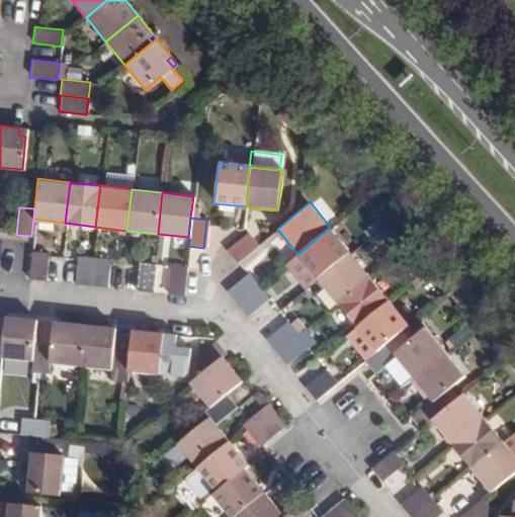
[(349,251),(330,227),(297,254),(317,277),(349,251)]
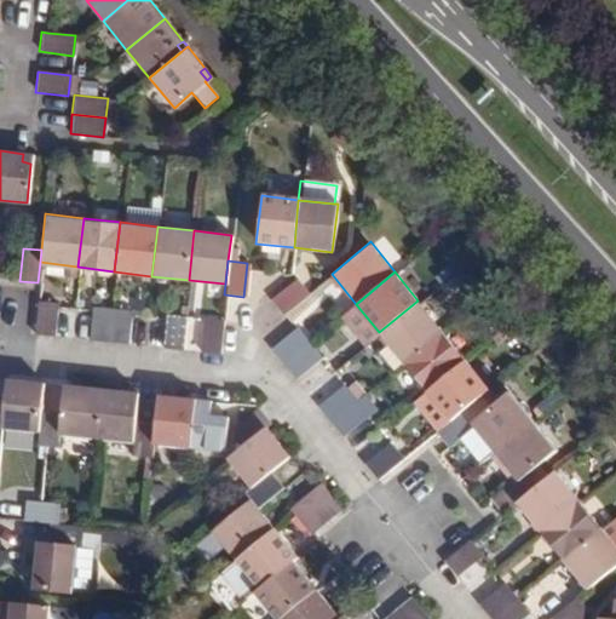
[(283,314),(308,292),(297,279),(271,299),(283,314)]
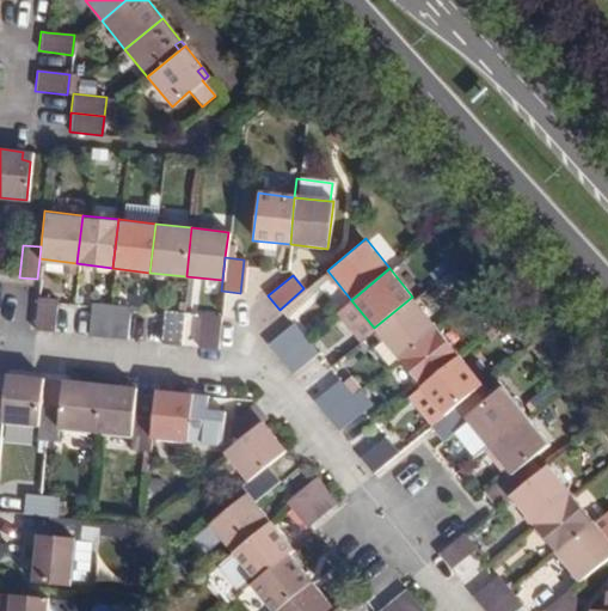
[(55,298),(36,295),(32,328),(51,330),(55,298)]
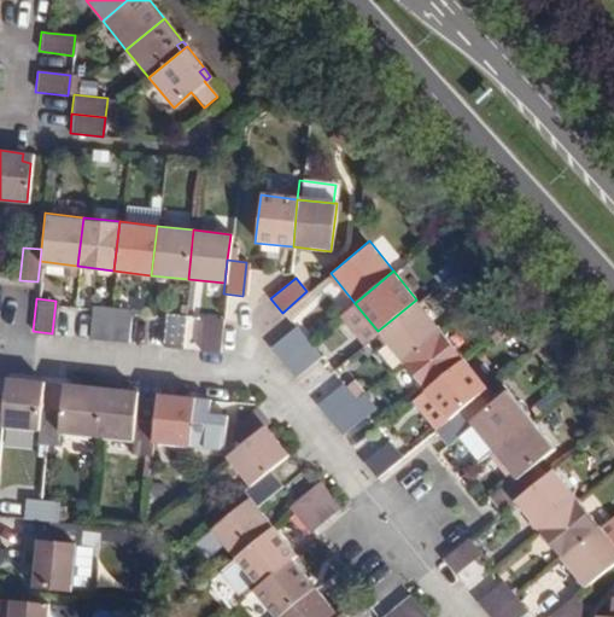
[(378,331),(402,361),(440,330),(416,300),(378,331)]
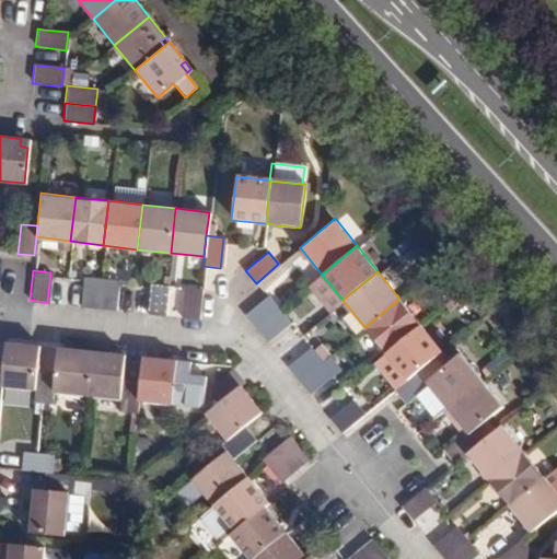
[(78,305),(96,307),(100,278),(81,276),(78,305)]
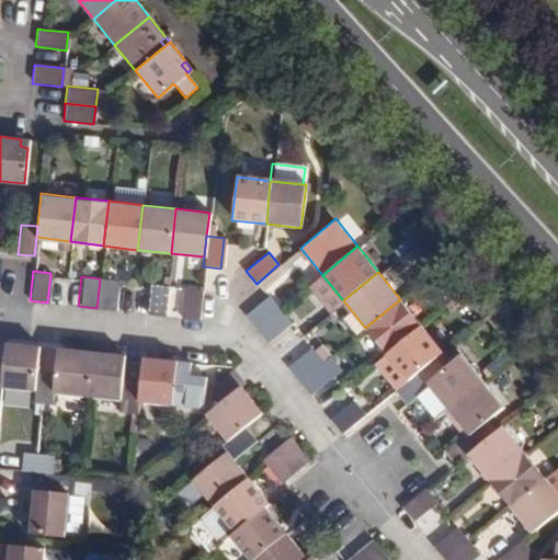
[(100,278),(97,308),(113,309),(116,280),(100,278)]
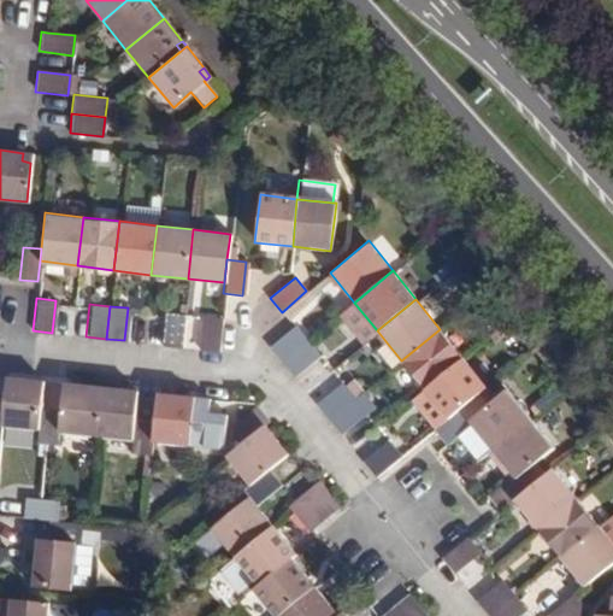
[(181,346),(184,315),(164,312),(161,345),(181,346)]
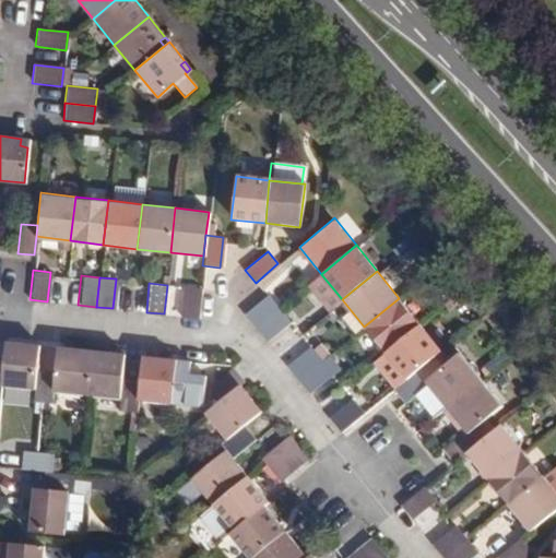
[(198,318),(200,288),(181,286),(178,316),(198,318)]
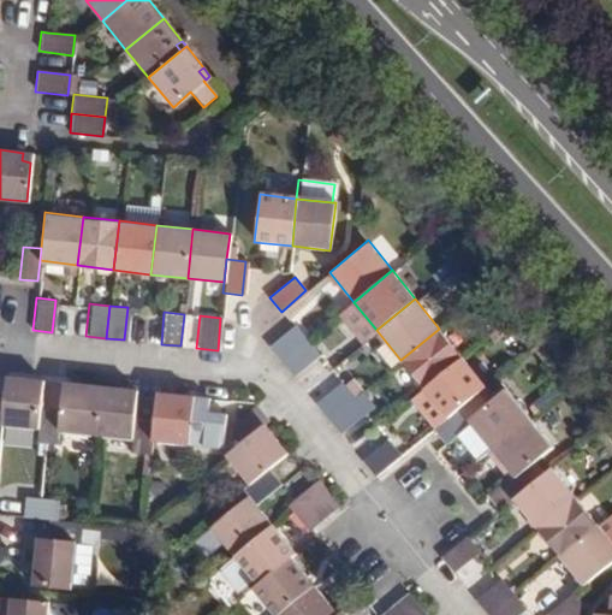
[(267,346),(280,361),(303,342),(290,327),(267,346)]
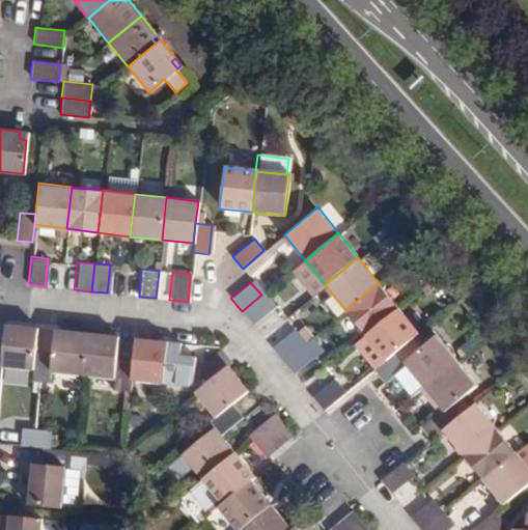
[(379,283),(345,310),(364,334),(397,307),(379,283)]
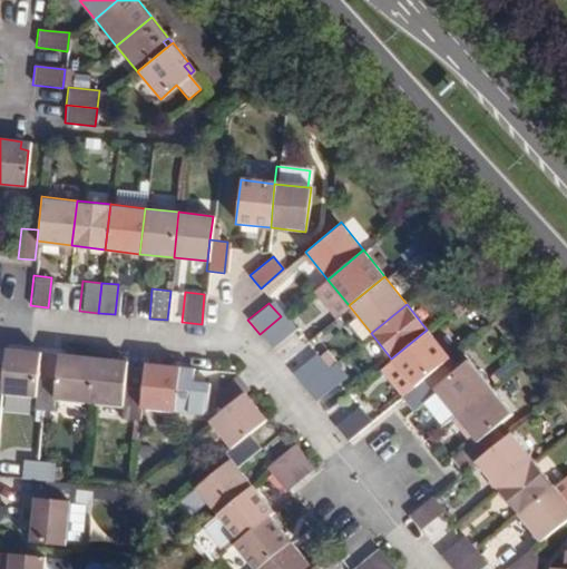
[(281,316),(260,334),(271,347),(292,331),(281,316)]
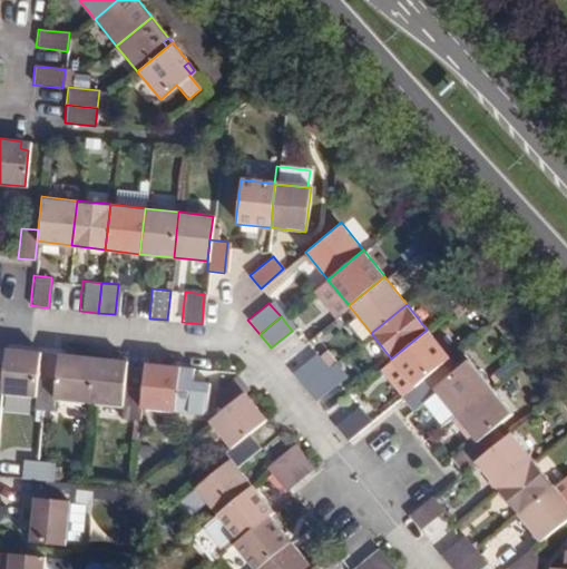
[(413,385),(422,379),(449,356),(427,330),(391,359),(413,385)]
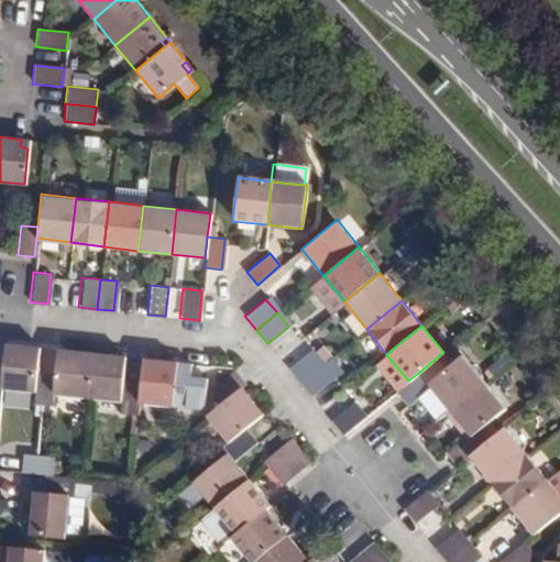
[(33,392),(35,374),(39,348),(3,343),(0,387),(33,392)]
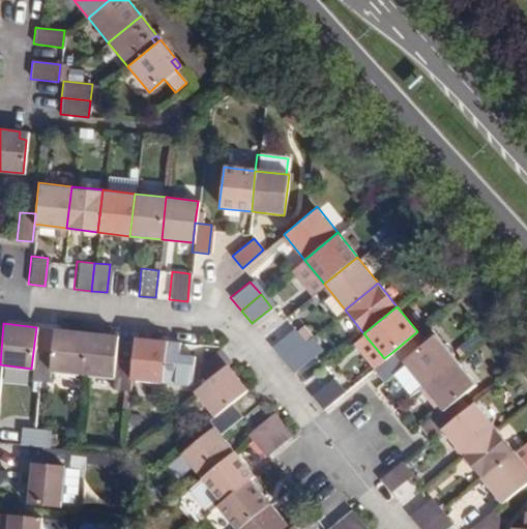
[(270,347),(281,360),(302,343),(291,329),(270,347)]
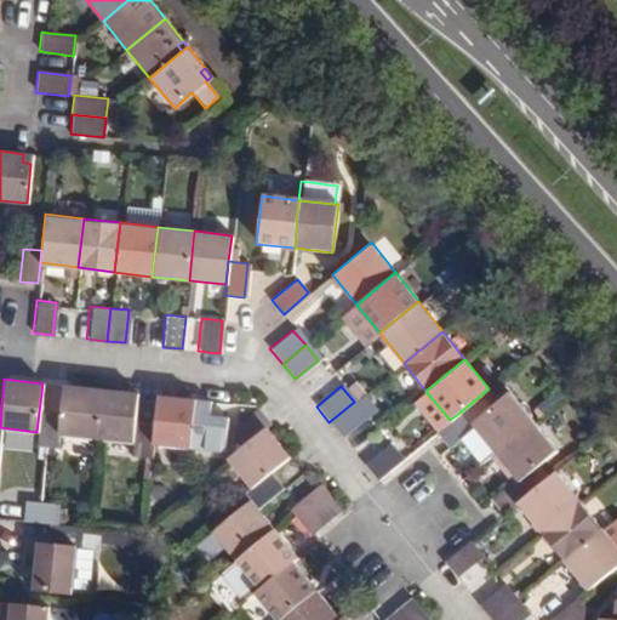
[(61,415),(39,413),(36,432),(35,447),(56,449),(57,434),(93,438),(98,390),(72,387),(70,394),(62,393),(61,415)]
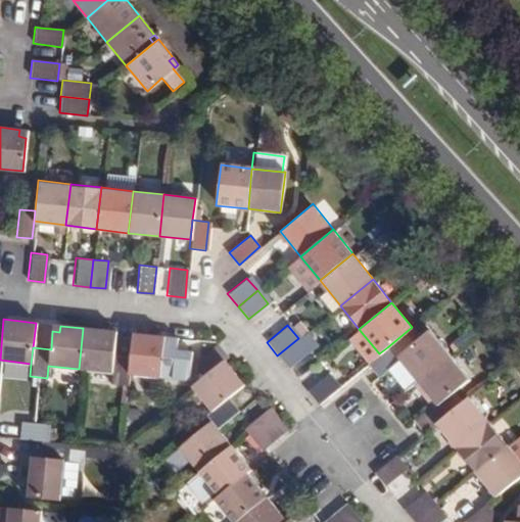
[(83,328),(79,369),(110,372),(109,383),(126,385),(127,374),(129,357),(112,356),(114,337),(107,337),(107,331),(83,328)]
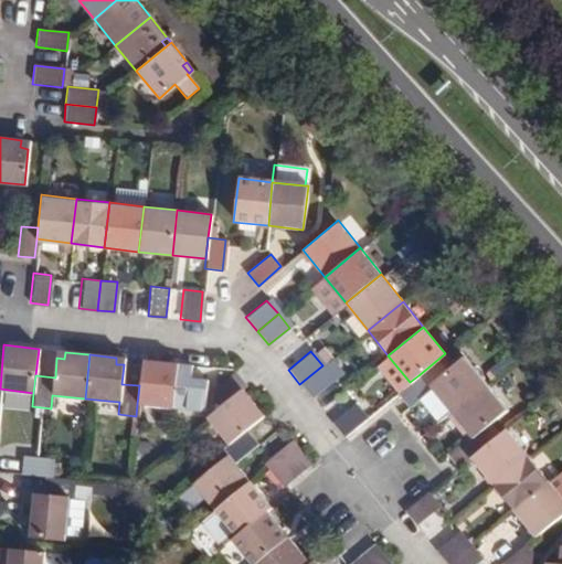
[(419,375),(410,382),(395,394),(406,408),(431,390),(448,412),(483,384),(463,359),(427,385),(419,375)]
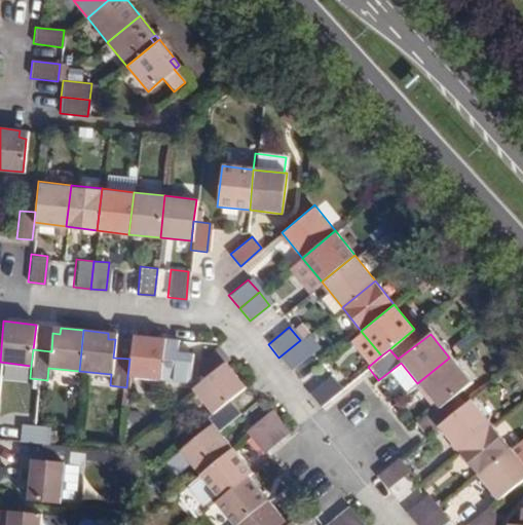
[(129,359),(127,376),(161,379),(161,371),(180,374),(182,345),(165,342),(165,344),(156,344),(156,338),(133,335),(129,359)]
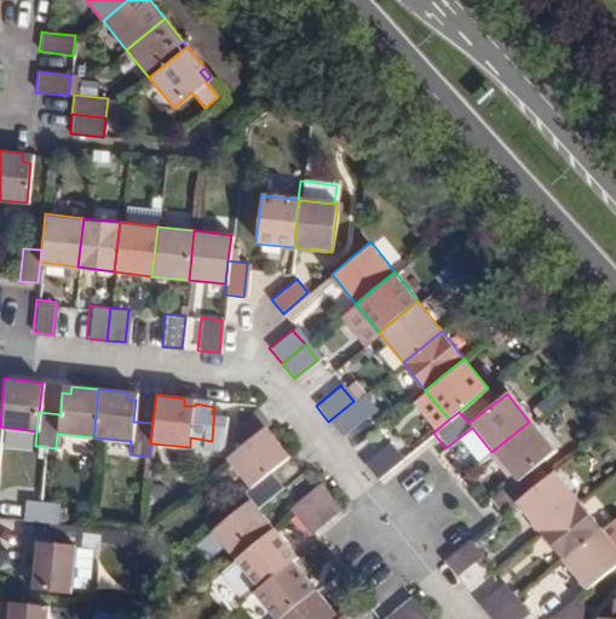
[(353,401),(328,422),(329,422),(340,436),(366,417),(353,401)]
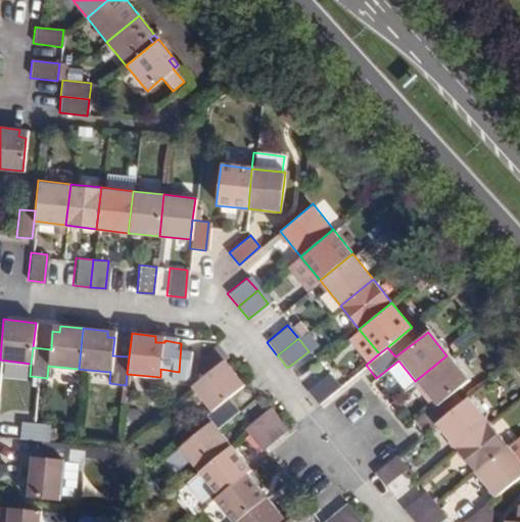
[(190,387),(209,411),(225,398),(241,385),(226,366),(220,371),(220,370),(216,366),(222,361),(227,357),(217,344),(194,361),(204,376),(190,387)]
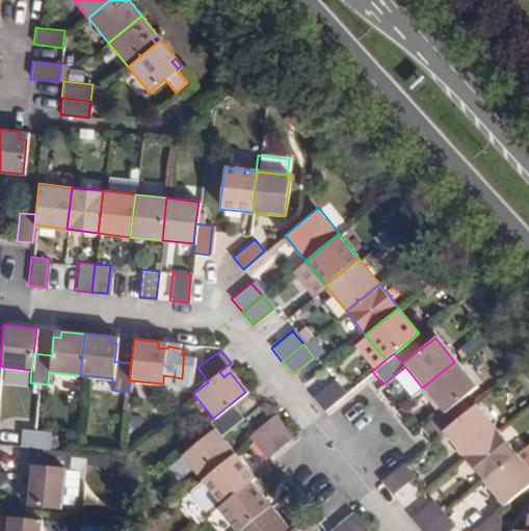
[(475,388),(454,362),(422,388),(440,410),(417,428),(428,440),(441,430),(467,409),(458,400),(475,388)]
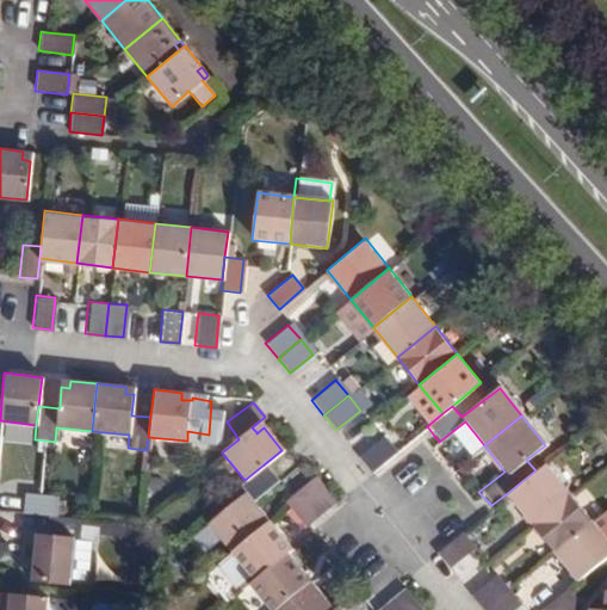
[(264,427),(259,421),(252,427),(256,432),(256,433),(264,427)]
